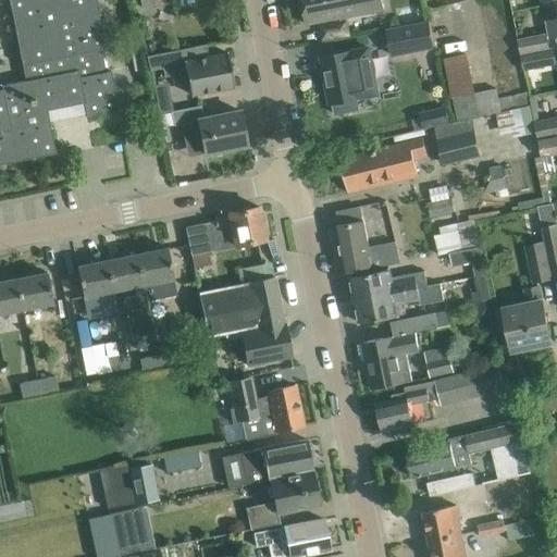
[(0,163),(56,152),(46,108),(83,100),(86,115),(119,109),(110,70),(106,71),(100,49),(106,48),(95,0),(9,0),(25,78),(1,84),(2,86),(0,86),(0,163)]
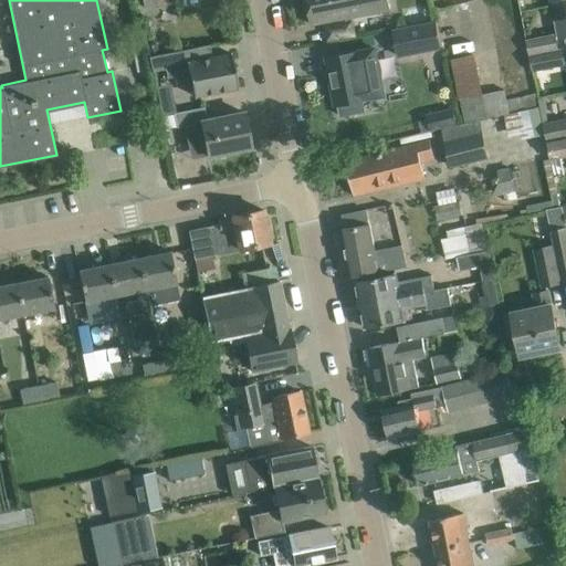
[(390,10),(388,0),(306,0),(312,25),(333,21),(390,10)]
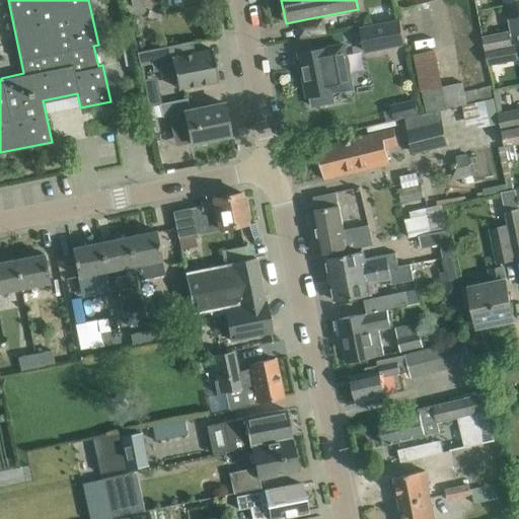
[(399,19),(360,27),(365,54),(404,46),(399,19)]
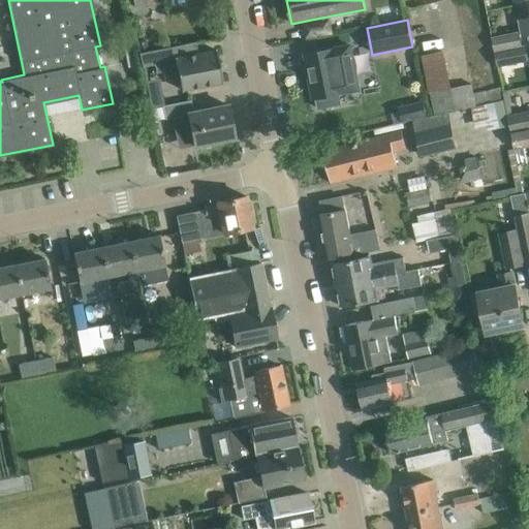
[(492,39),(494,53),(519,47),(517,34),(492,39)]
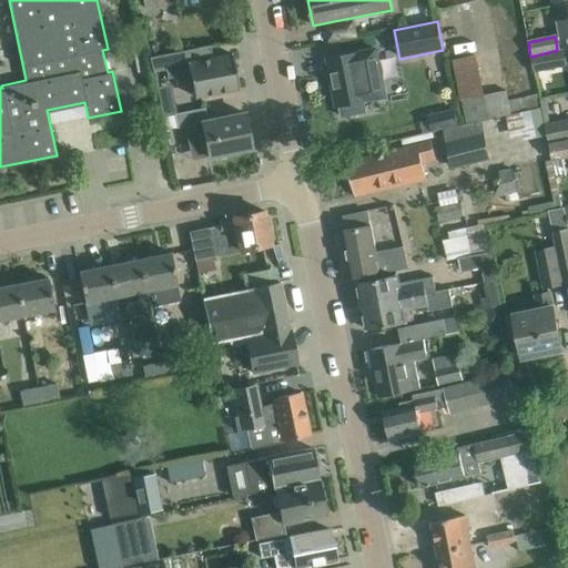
[(148,46),(150,56),(159,53),(156,43),(148,46)]
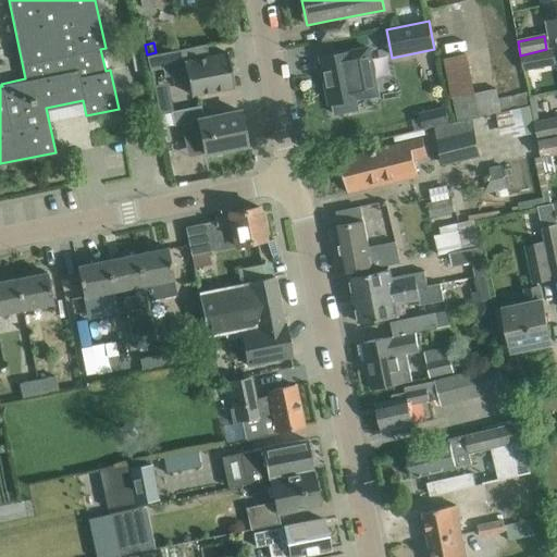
[(147,56),(150,71),(162,67),(163,76),(186,72),(190,95),(234,86),(227,52),(208,57),(206,44),(147,56)]
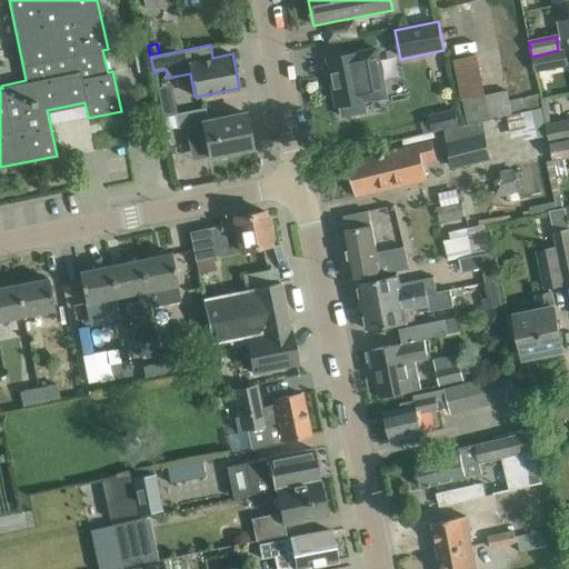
[(449,52),(468,123),(481,120),(482,121),(507,115),(507,118),(515,116),(510,100),(508,89),(489,95),(478,53),(471,55),(469,47),(449,52)]
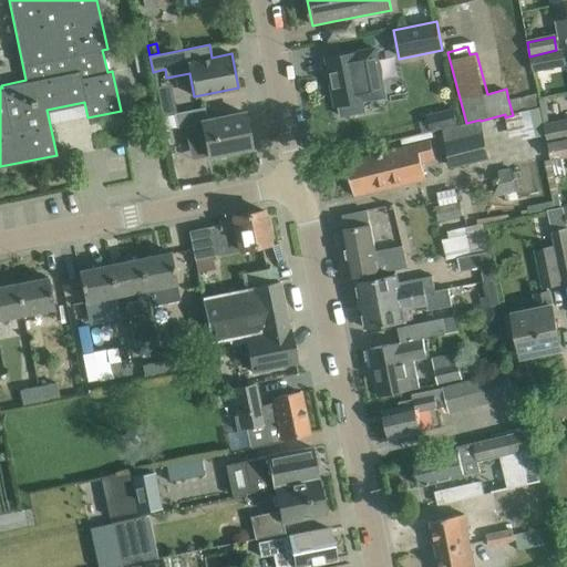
[(385,96),(378,49),(359,52),(327,59),(336,105),(339,105),(341,116),(366,112),(363,100),(385,96)]
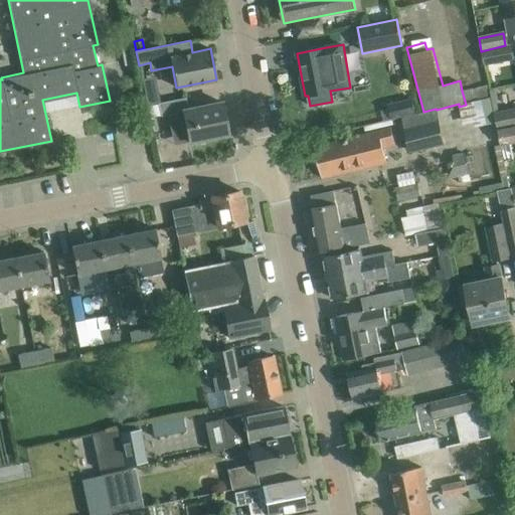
[(505,46),(505,45),(481,51),(484,66),(513,60),(510,45),(505,46)]
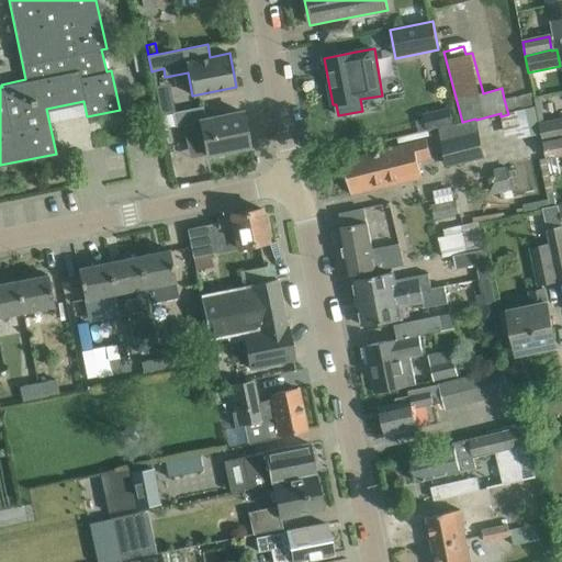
[(381,75),(394,72),(392,57),(379,59),(381,75)]
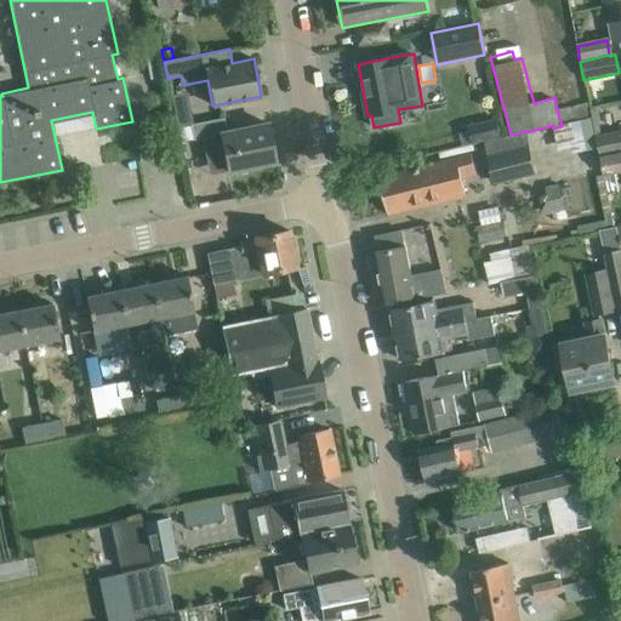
[(588,101),(557,109),(562,126),(592,120),(588,101)]
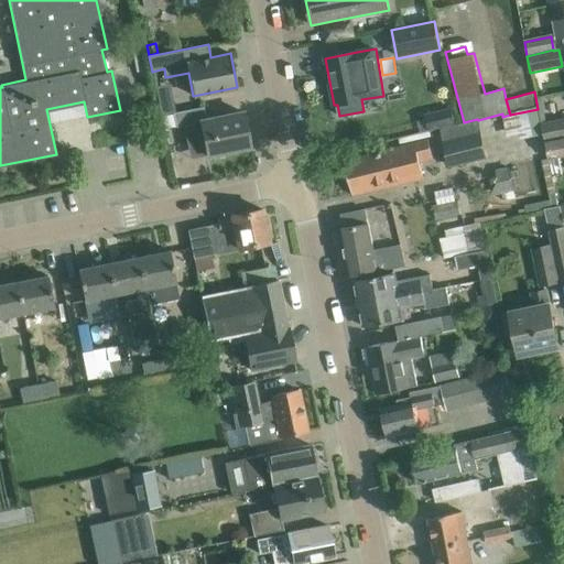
[(173,112),(174,112),(172,101),(159,105),(161,115),(173,112)]
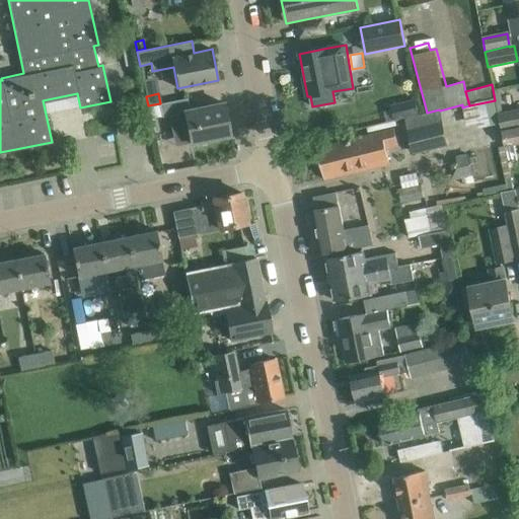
[(187,98),(160,103),(159,103),(160,110),(161,117),(169,115),(176,114),(178,128),(187,126),(191,143),(230,135),(223,102),(189,109),(187,98)]
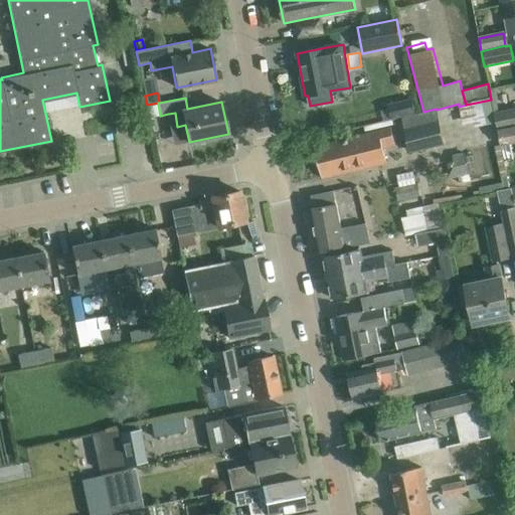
[(415,114),(411,99),(387,104),(390,119),(415,114)]
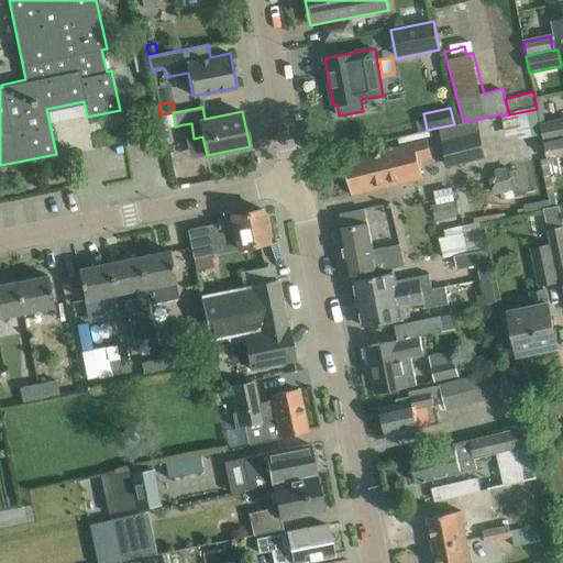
[(486,156),(477,120),(476,119),(463,122),(440,128),(450,165),(486,156)]
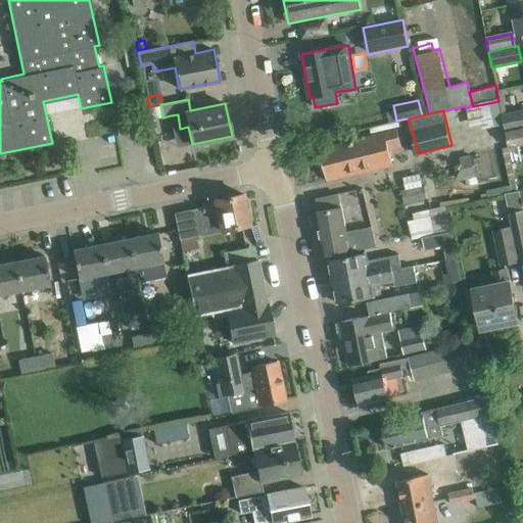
[(506,132),(522,128),(522,111),(502,116),(504,124),(506,132)]
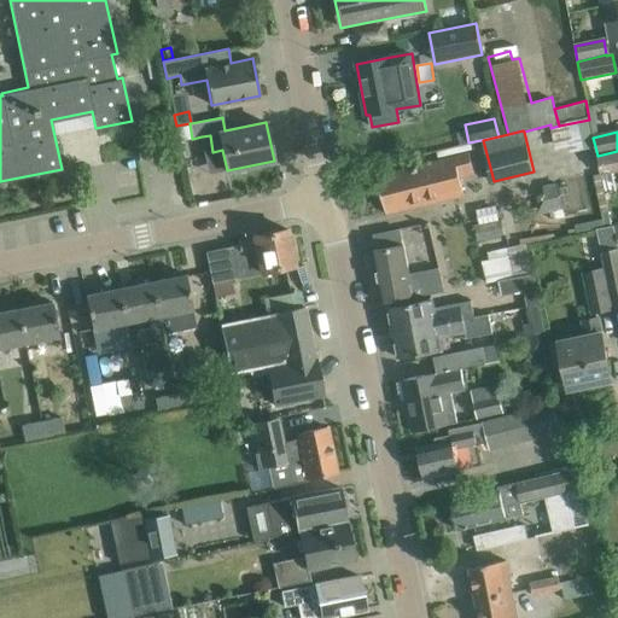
[(617,151),(598,156),(611,226),(612,227),(617,226),(617,225),(617,193),(613,172),(617,169),(617,151)]
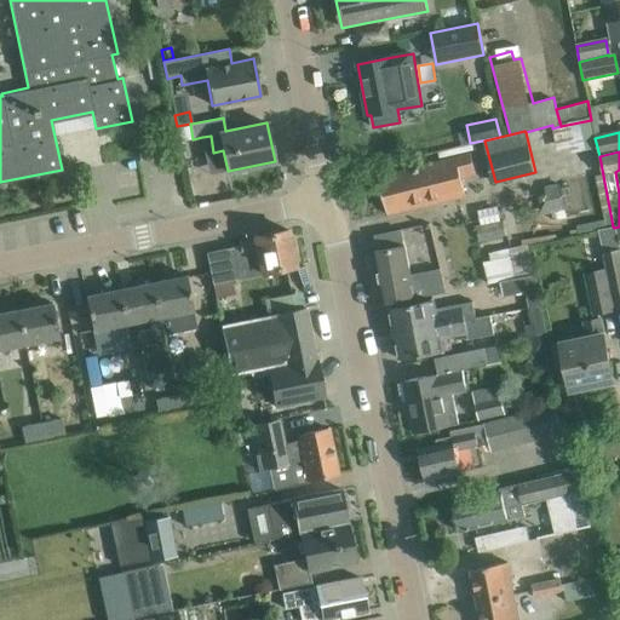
[(468,196),(463,173),(475,170),(471,156),(378,178),(386,214),(468,196)]
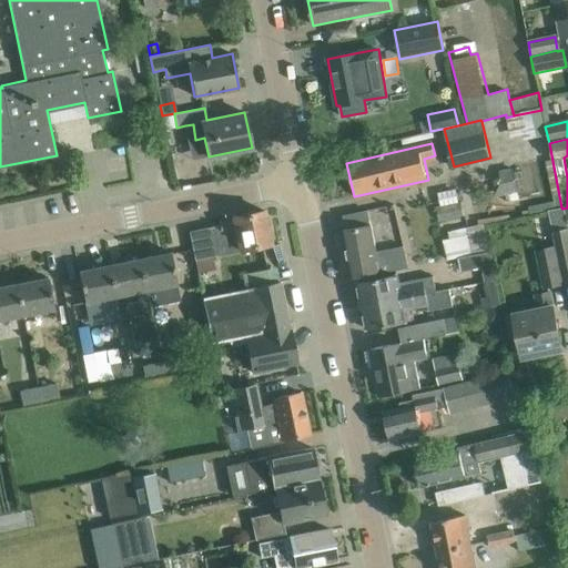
[(458,186),(438,191),(444,220),(464,215),(458,186)]
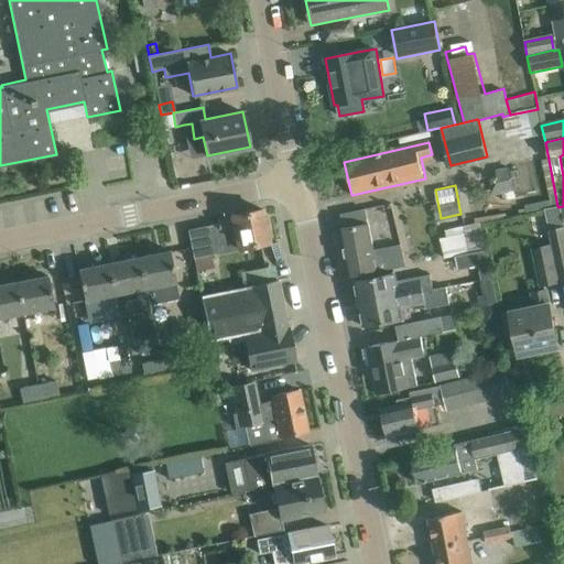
[(544,208),(552,246),(556,268),(563,266),(563,227),(563,206),(559,207),(557,206),(544,208)]
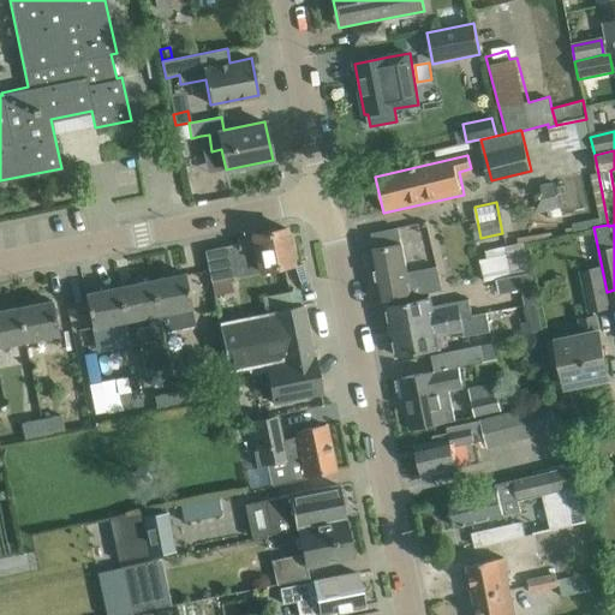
[(210,280),(256,270),(293,263),(286,228),(251,236),(252,237),(236,239),(237,244),(204,250),(210,280)]
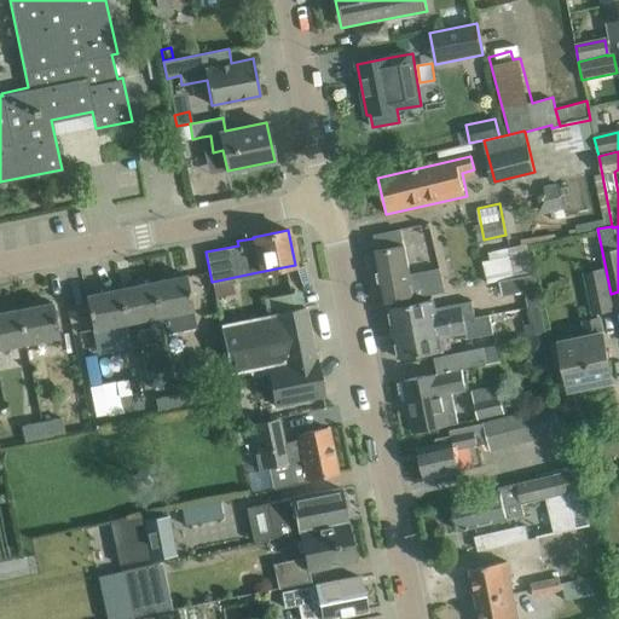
[(487,278),(533,270),(528,244),(482,253),(487,278)]
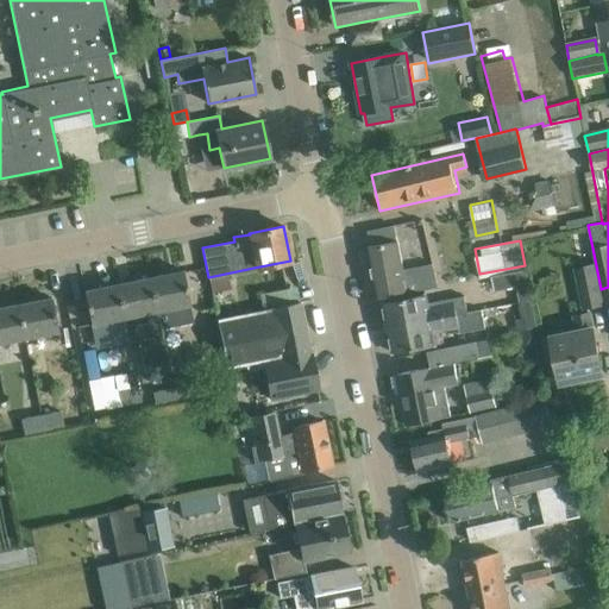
[(433,264),(402,271),(396,242),(366,248),(377,299),(407,293),(438,287),(433,264)]
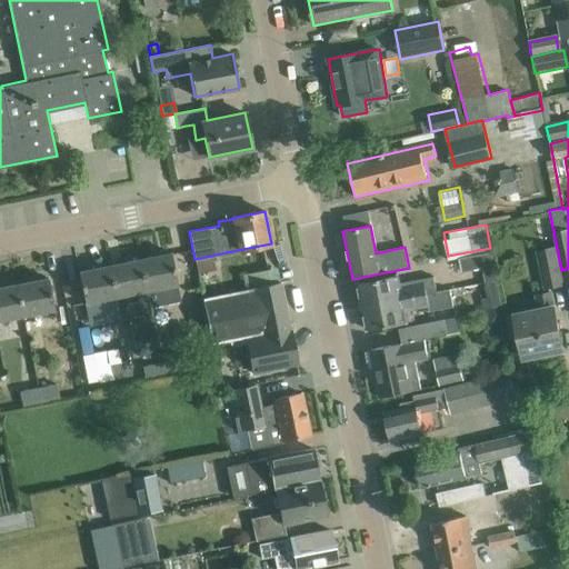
[(565,283),(561,270),(557,248),(538,252),(546,288),(565,283)]
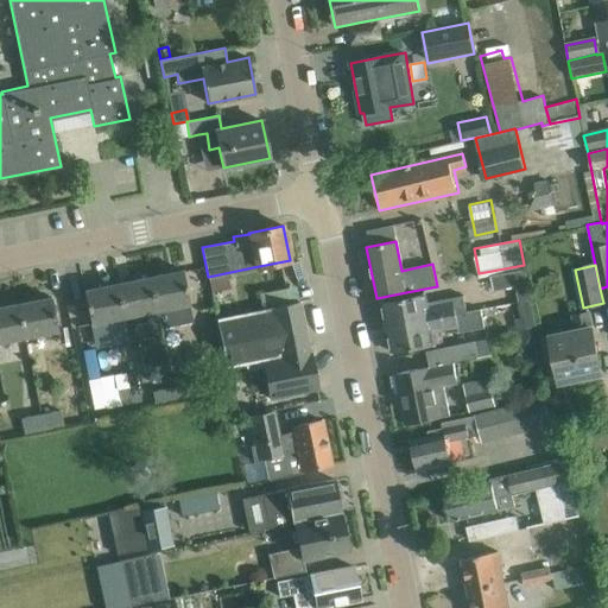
[(515,285),(519,302),(531,299),(525,270),(492,277),(495,290),(515,285)]
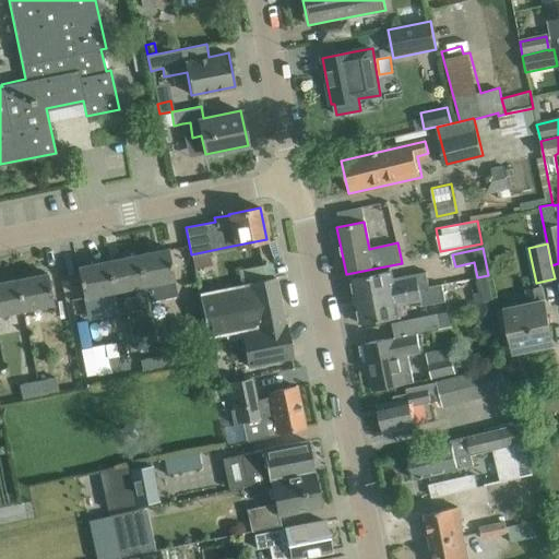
[(168,249),(138,254),(143,284),(145,284),(149,301),(177,296),(174,278),(173,270),(168,249)]
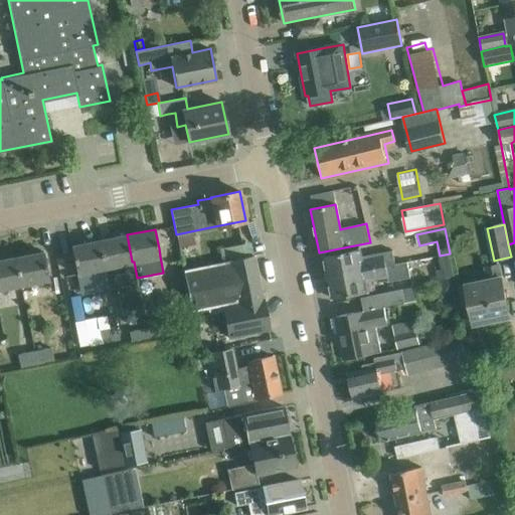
[(127,234),(99,240),(105,268),(106,268),(108,278),(115,277),(123,312),(142,308),(143,308),(137,278),(134,262),(132,262),(127,234)]
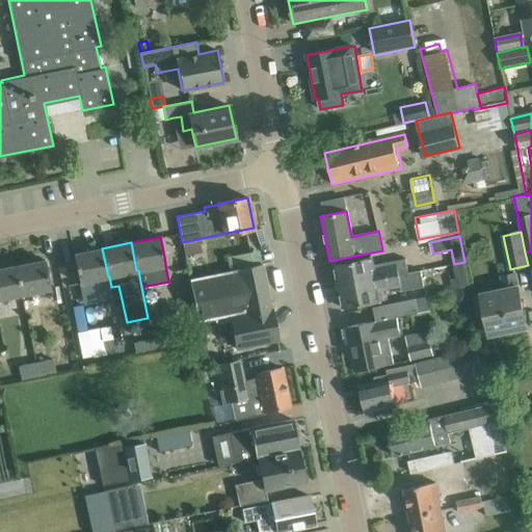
[(102,248),(73,255),(77,274),(79,283),(80,282),(83,300),(111,295),(108,276),(102,248)]
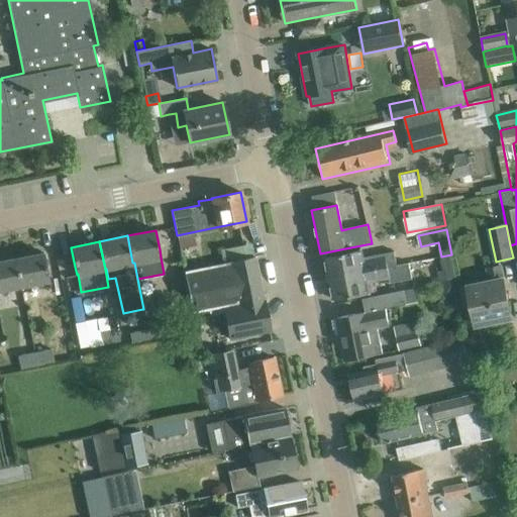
[(250,241),(219,248),(222,263),(223,263),(253,255),(250,241)]
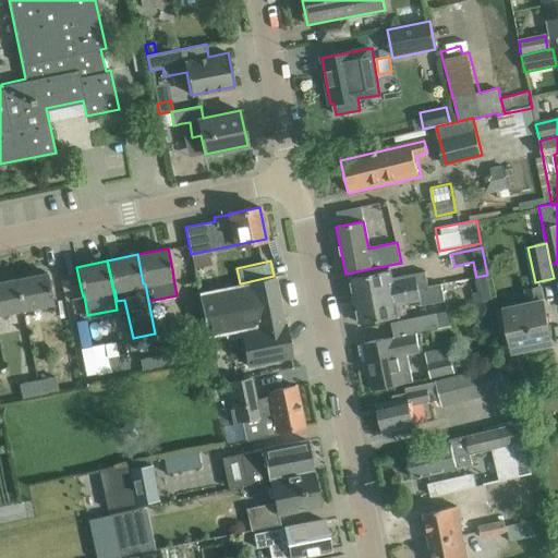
[(351,278),(355,301),(428,287),(426,271),(392,278),(390,269),(351,278)]
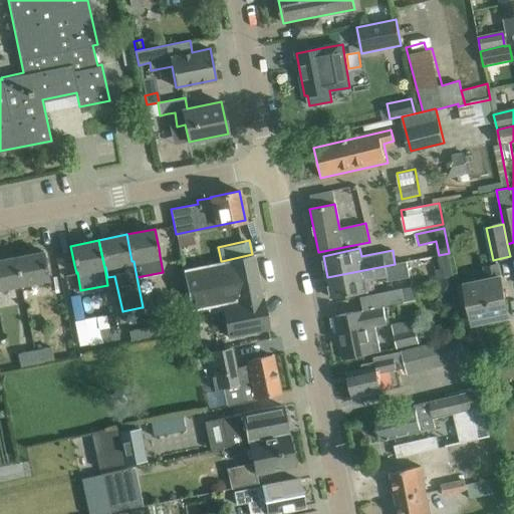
[(43,251),(15,257),(20,284),(21,284),(48,278),(47,271),(43,251)]
